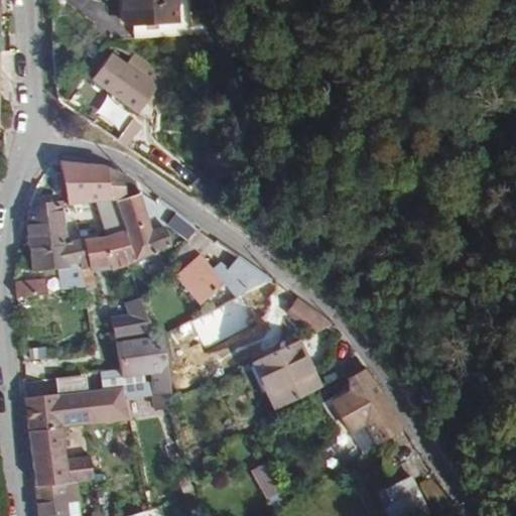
[(113,0),(115,25),(124,25),(121,0),(113,0)]
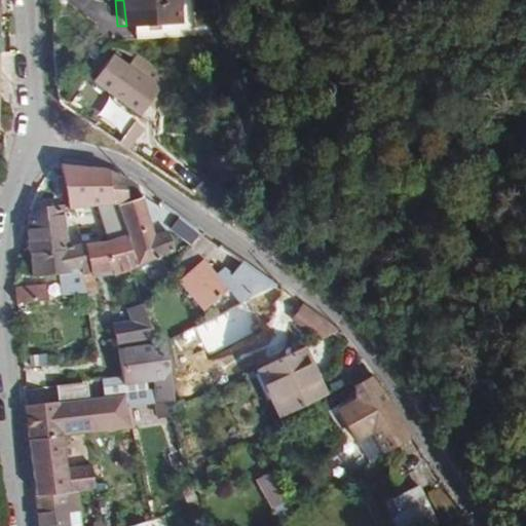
[(123,0),(126,26),(136,25),(137,39),(194,36),(193,22),(180,22),(178,0),(123,0)]
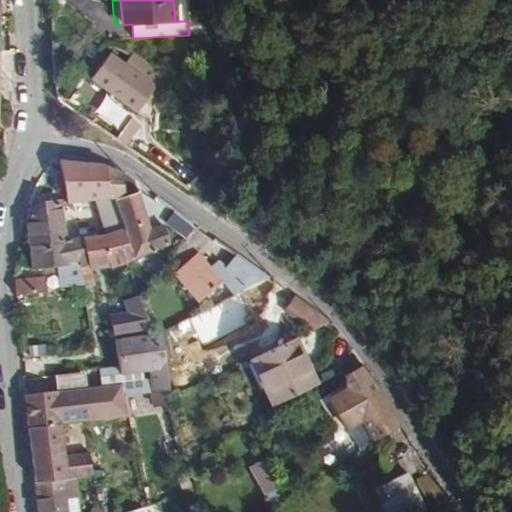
[(144,102),(154,88),(139,77),(147,67),(131,56),(124,65),(109,55),(92,78),(137,112),(144,102)]
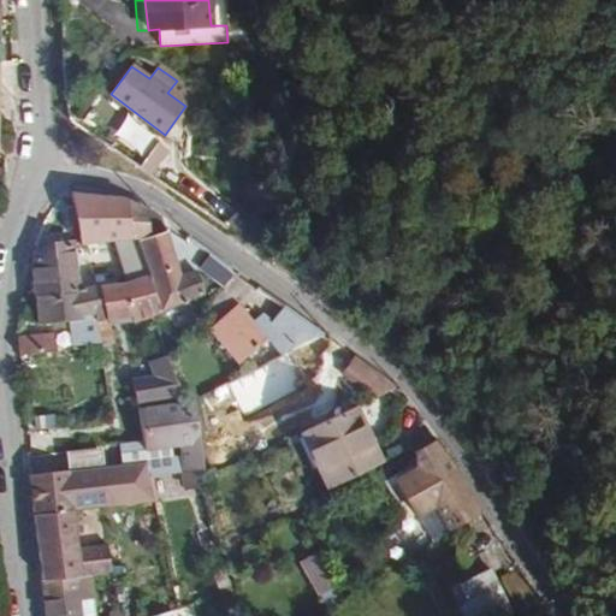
[(188,102),(185,106),(173,123),(184,131),(199,111),(188,102)]
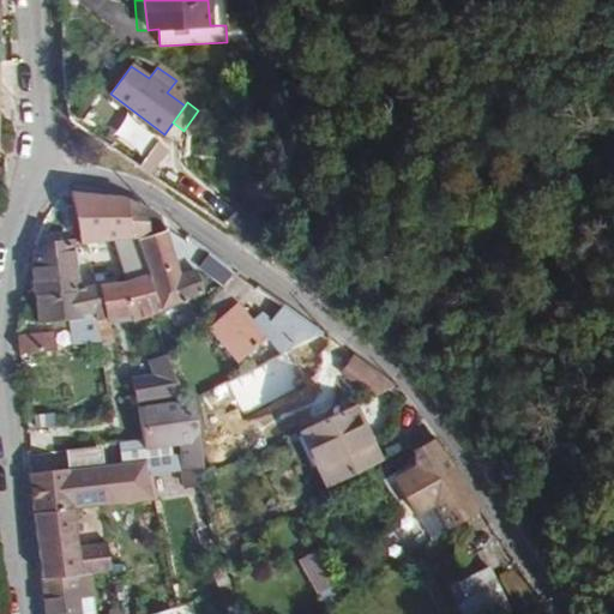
[(146,172),(166,151),(156,142),(137,162),(146,172)]
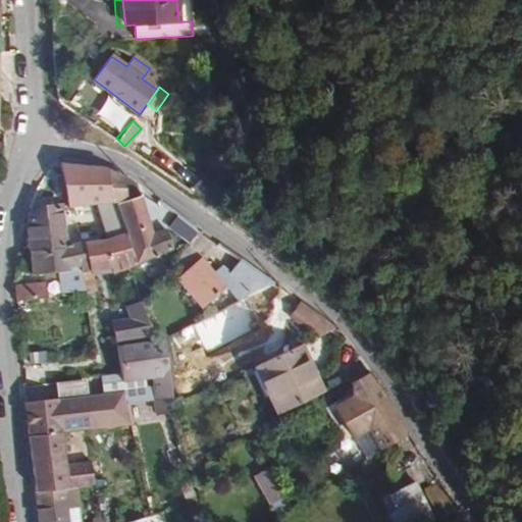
[(104,168),(60,164),(67,205),(69,207),(72,207),(98,204),(116,202),(133,200),(124,176),(104,168)]
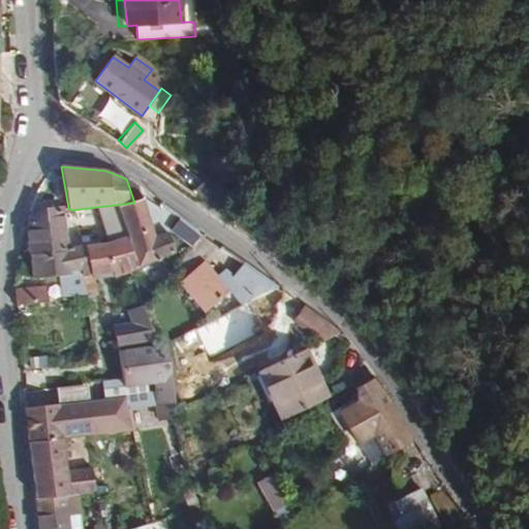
[(146,235),(131,238),(138,268),(141,267),(143,272),(162,263),(160,256),(174,252),(168,234),(156,238),(144,198),(134,203),(146,235)]
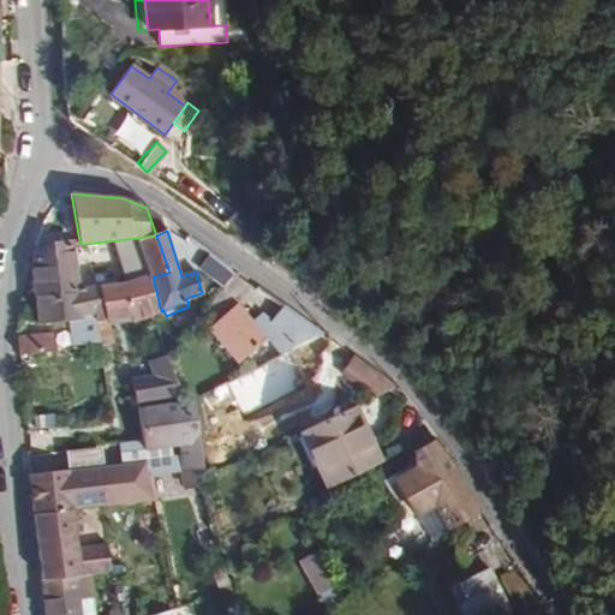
[(115,240),(118,248),(127,282),(153,276),(137,238),(115,240)]
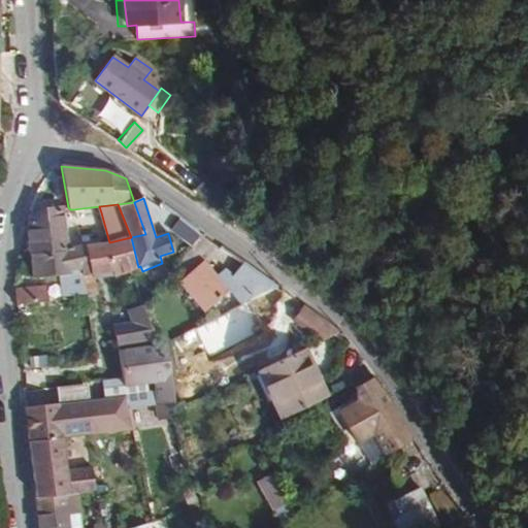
[(74,216),(101,212),(99,206),(73,209),(74,216)]
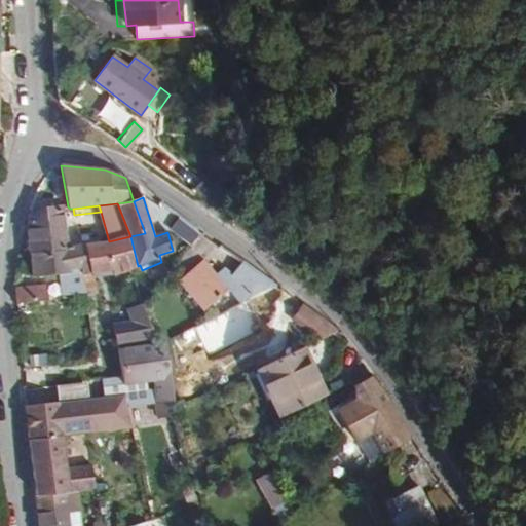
[(34,209),(38,252),(67,247),(64,216),(59,207),(34,209)]
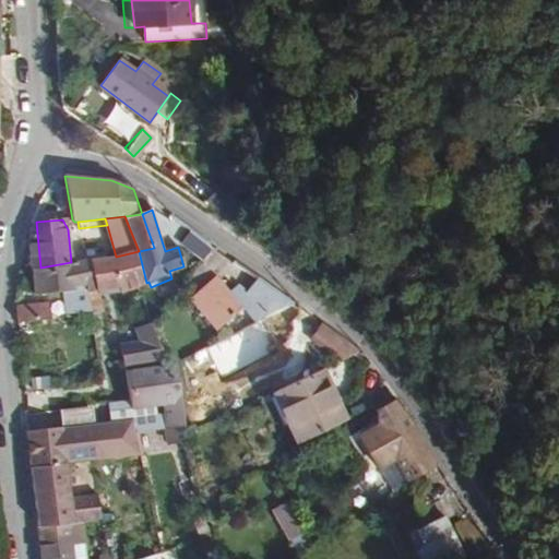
[(192,229),(181,244),(204,261),(214,247),(192,229)]
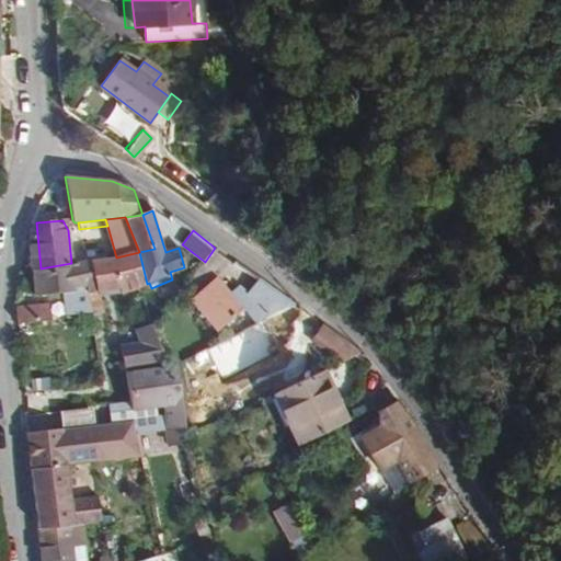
[(139,252),(116,258),(114,258),(94,260),(98,278),(86,283),(88,293),(119,288),(121,293),(139,287),(147,284),(139,252)]
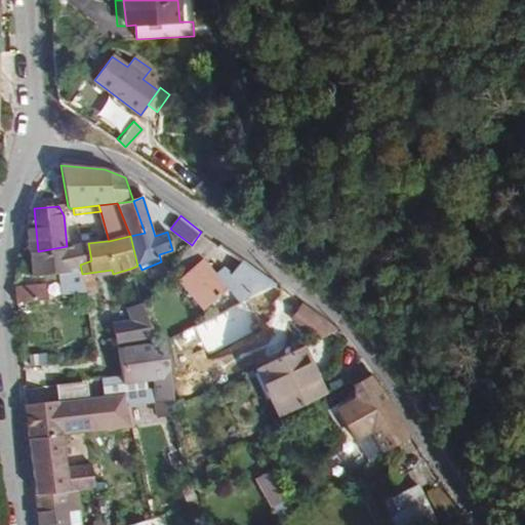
[(67,246),(38,251),(39,266),(40,276),(56,275),(64,274),(64,278),(82,274),(80,265),(91,260),(88,243),(67,246)]
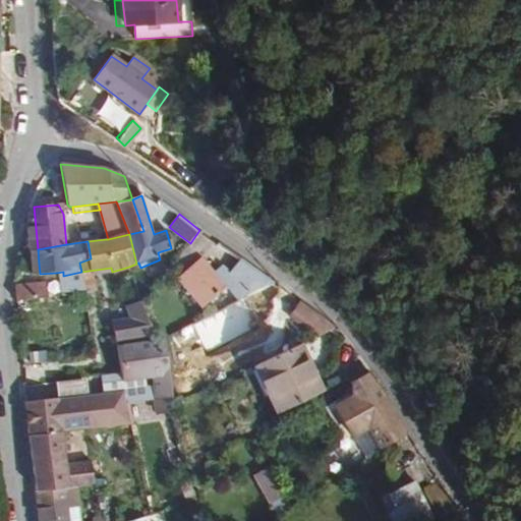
[(222,253),(204,273),(223,290),(235,301),(268,286),(274,283),(237,249),(228,258),(222,253)]
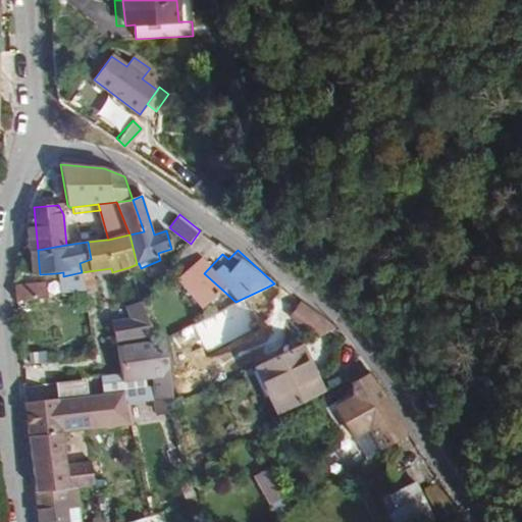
[(204,273),(198,257),(170,280),(198,312),(223,291),(204,273)]
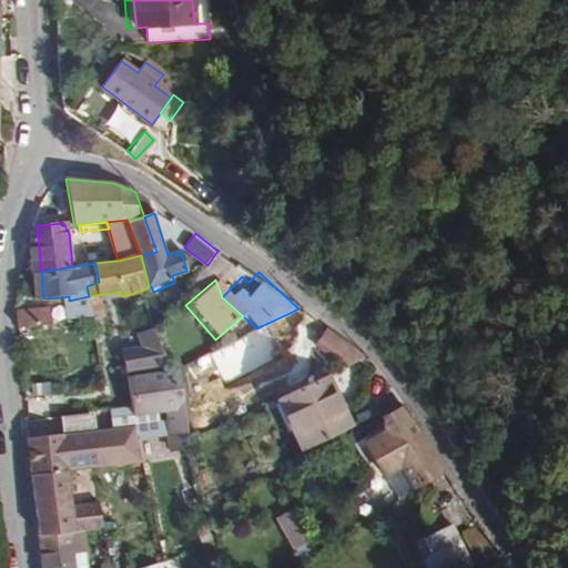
[(69,296),(61,297),(66,321),(90,317),(89,296),(69,301),(69,296)]
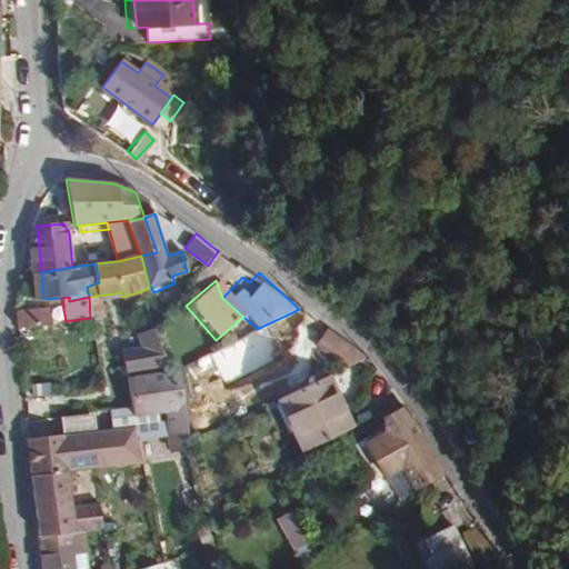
[(91,306),(95,320),(105,318),(100,302),(91,306)]
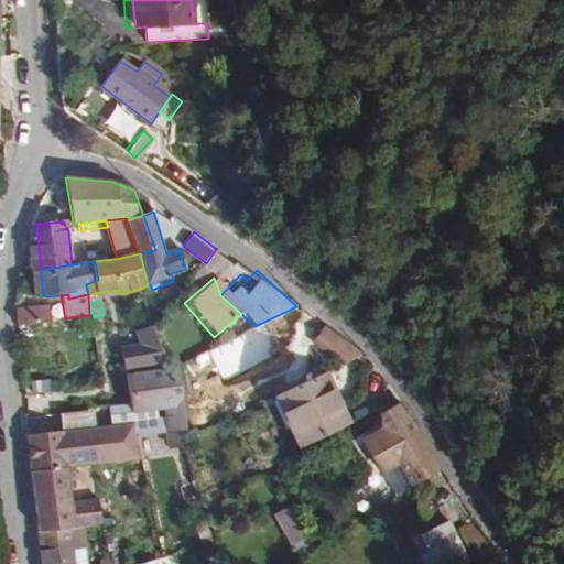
[(52,322),(51,306),(17,310),(19,326),(52,322)]
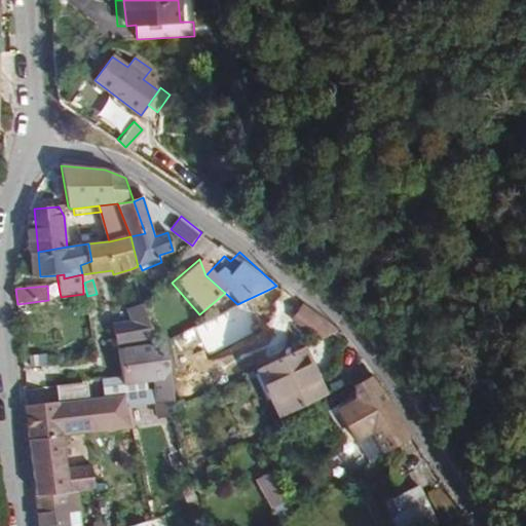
[(276,286),(270,289),(273,294),(283,290),(276,286)]
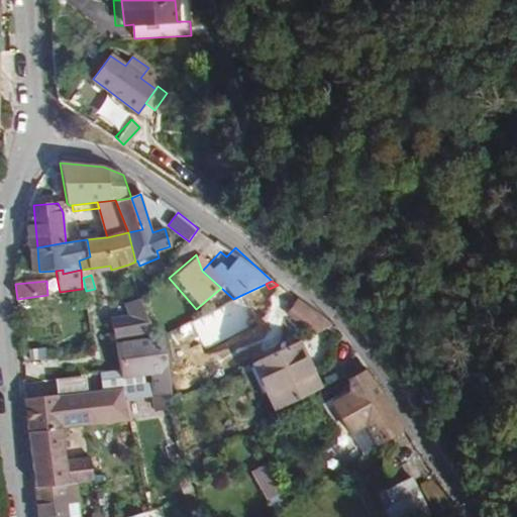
[(125,304),(128,315),(110,319),(113,332),(108,333),(109,341),(114,338),(151,332),(140,299),(125,304)]
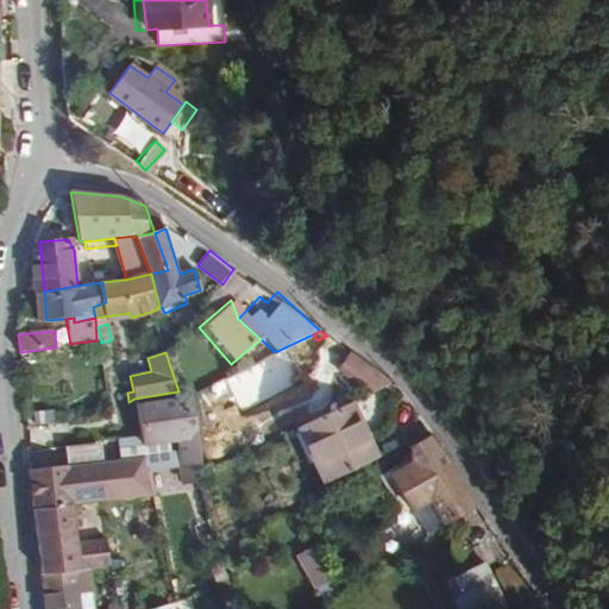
[(352,353),(340,370),(371,393),(393,382),(352,353)]
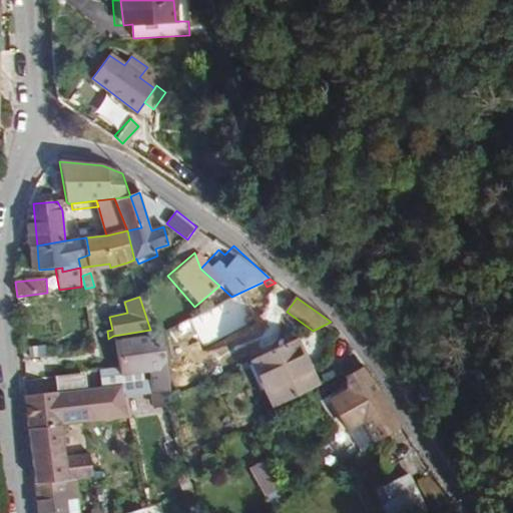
[(155,335),(111,342),(119,367),(120,378),(157,373),(167,352),(155,335)]
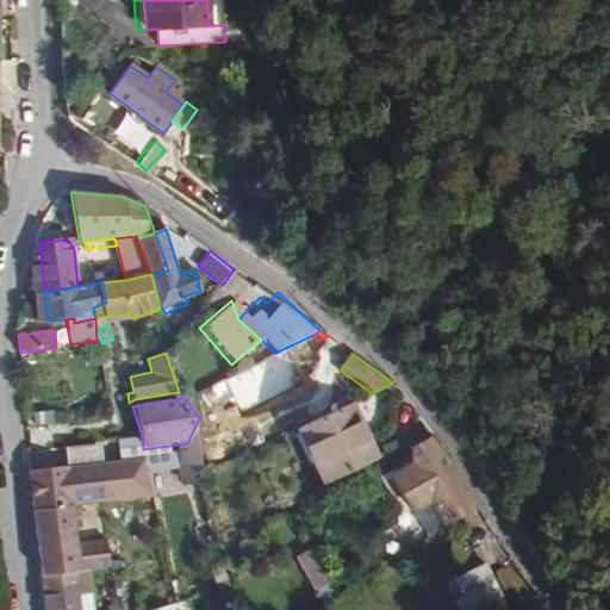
[(352,404),(299,428),(325,484),(377,459),(352,404)]
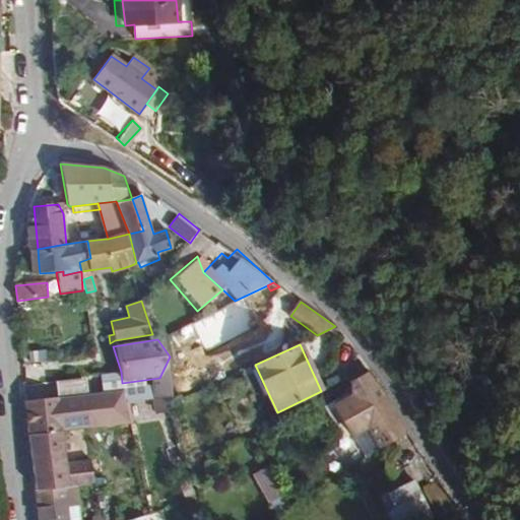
[(365,427),(379,447),(406,433),(387,397),(386,397),(370,369),(337,387),(344,397),(325,407),(345,439),(365,427)]
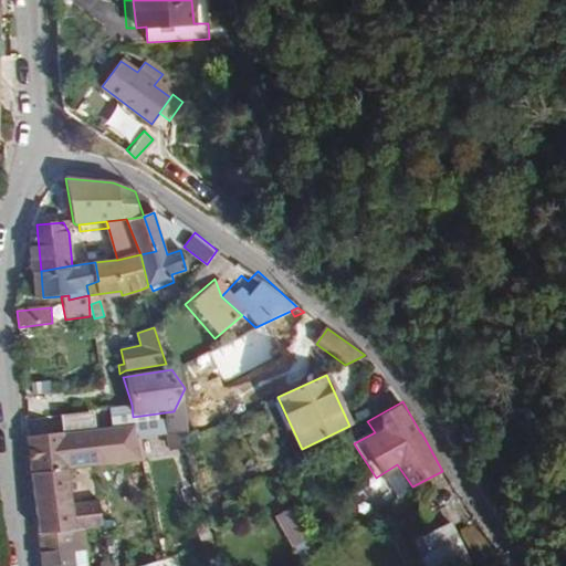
[(132,405),(108,408),(111,420),(133,417),(132,405)]
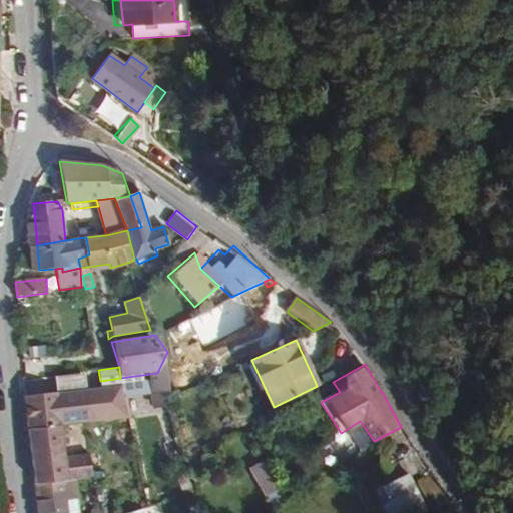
[(100,386),(100,381),(98,370),(79,373),(81,388),(100,386)]
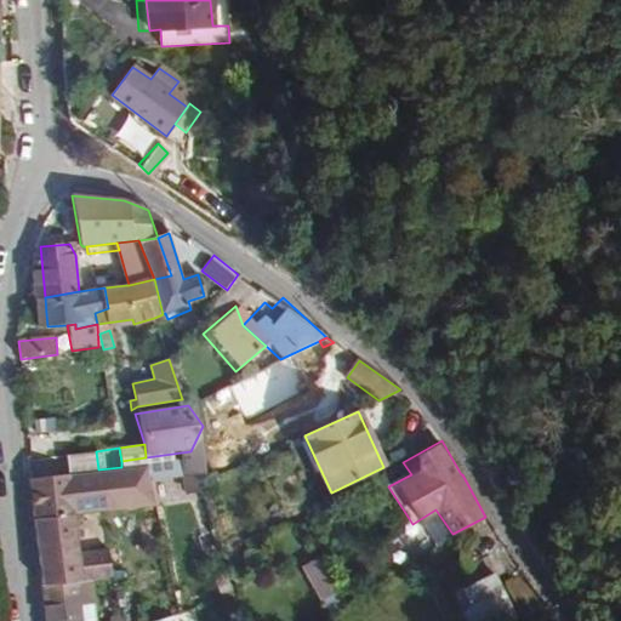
[(147,467),(30,482),(43,586),(45,585),(80,581),(112,577),(108,547),(77,552),(72,513),(153,502),(147,467)]
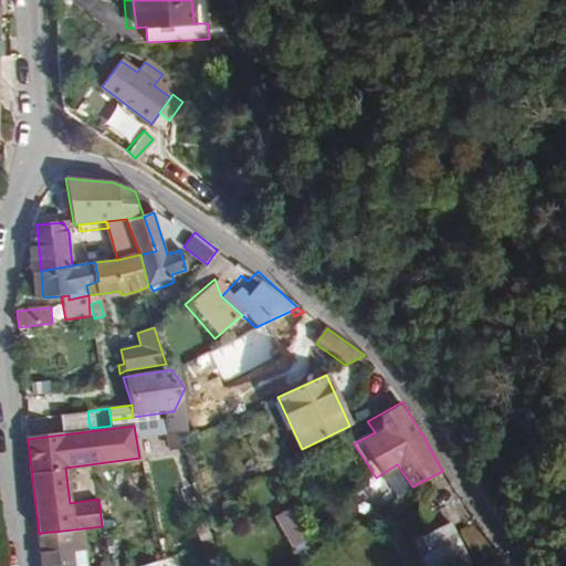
[(398,495),(388,480),(356,501),(366,516),(398,495)]
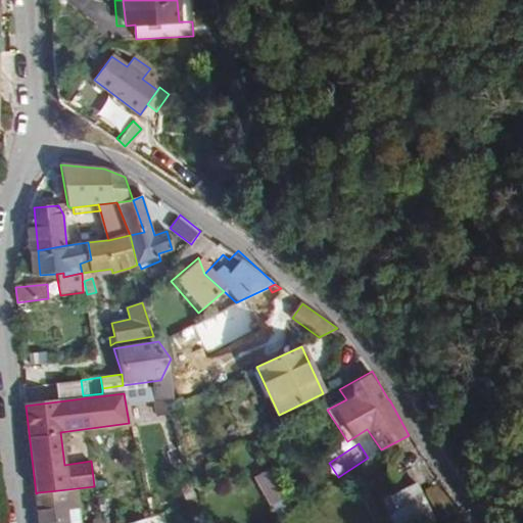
[(390,515),(393,522),(417,522),(431,516),(416,483),(391,495),(398,510),(390,515)]
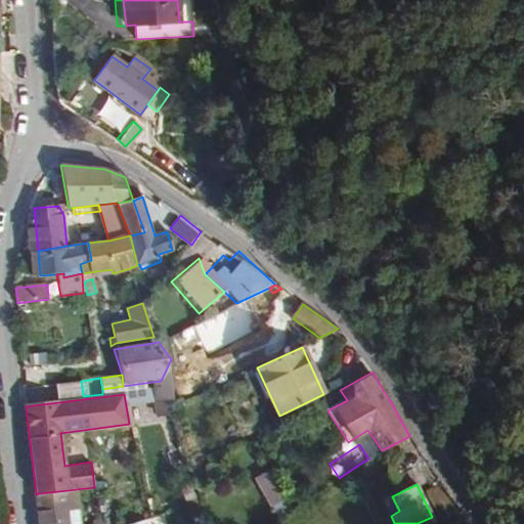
[(38,493),(36,494),(38,523),(72,523),(68,490),(38,493)]
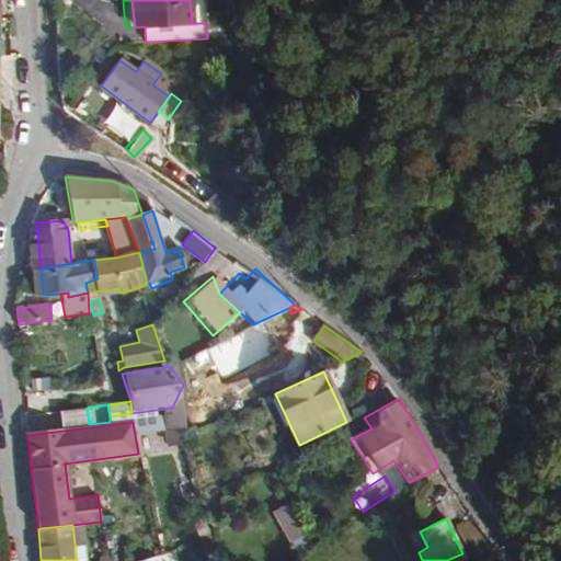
[(210,531),(201,535),(203,542),(213,539),(210,531)]
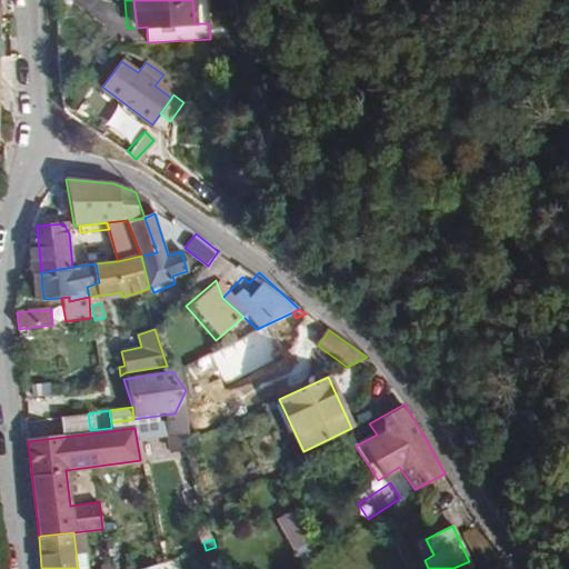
[(305,563),(321,553),(313,540),(297,550),(305,563)]
